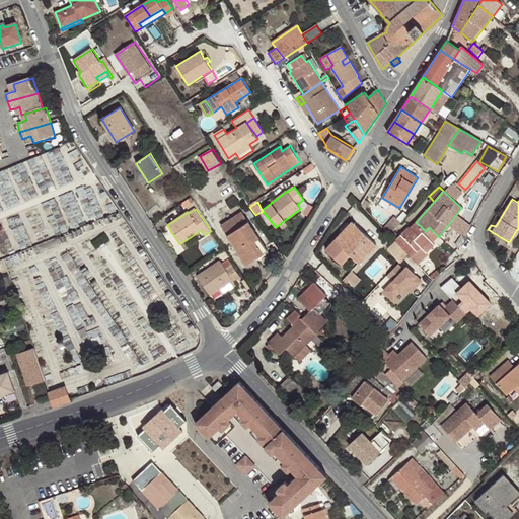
[(268,251),(241,211),(221,225),(246,265),(268,251)]
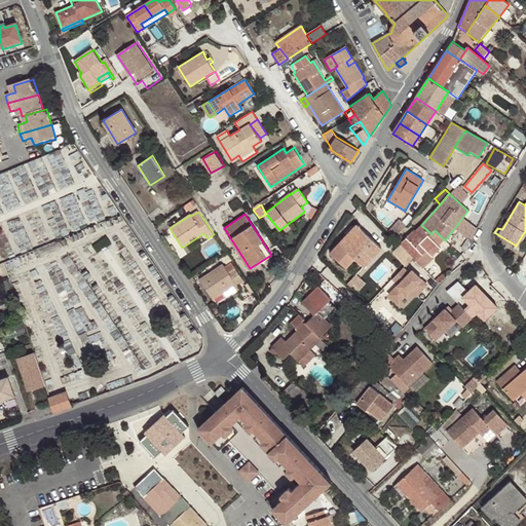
[(406,222),(393,235),(396,237),(398,235),(408,224),(406,222)]
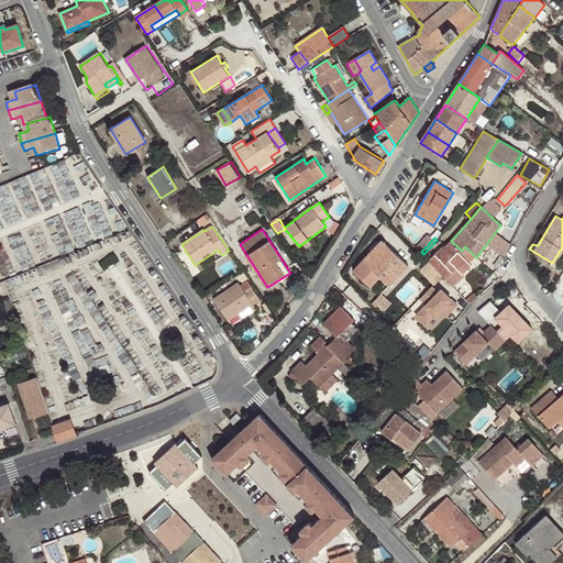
[(312,243),(309,239),(299,246),(302,251),(312,243)]
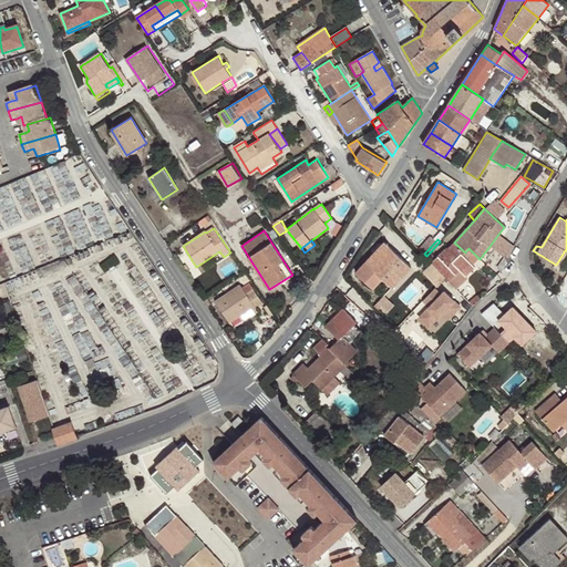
[(413,268),(385,241),(356,272),(372,289),(382,278),(393,288),(413,268)]
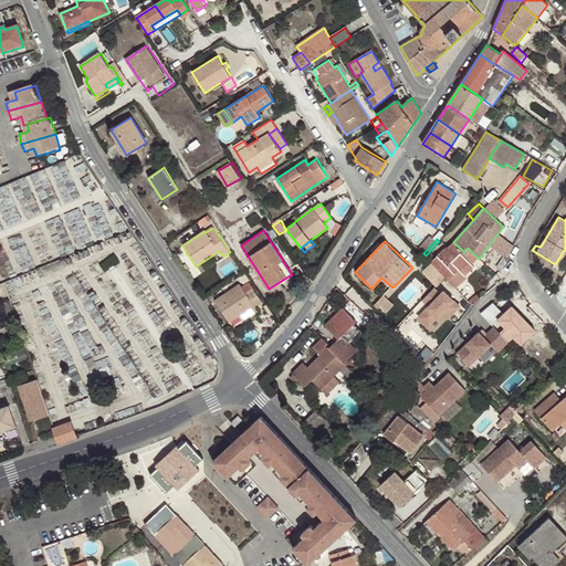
[(446,278),(454,287),(465,278),(465,276),(474,268),(473,265),(462,254),(464,252),(453,242),(447,251),(444,250),(435,259),(428,253),(426,255),(431,262),(446,278)]
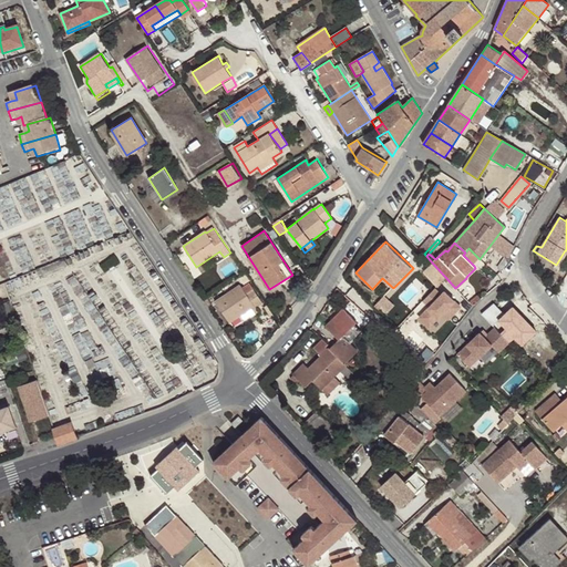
[(474,266),(480,259),(468,248),(465,253),(463,255),(474,266)]
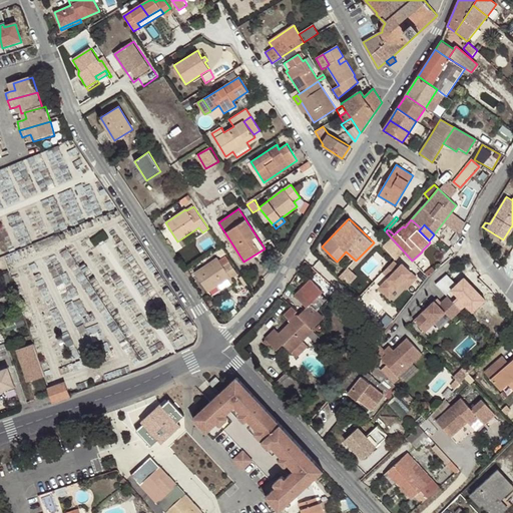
[(512,226),(511,226),(503,239),(506,240),(512,228),(512,226)]
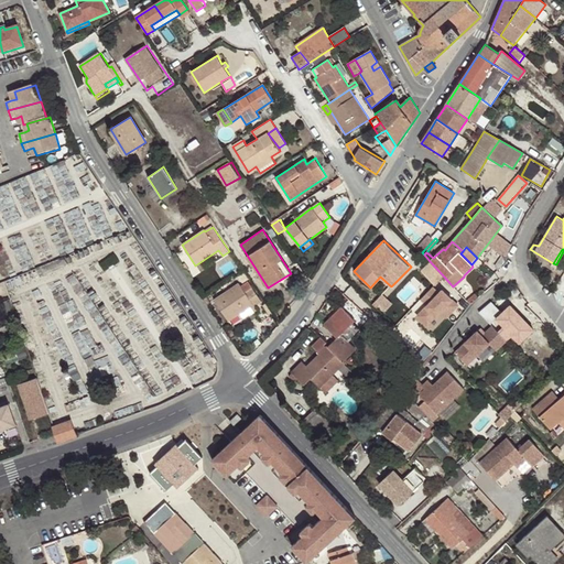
[(183,259),(179,261),(183,269),(187,266),(183,259)]
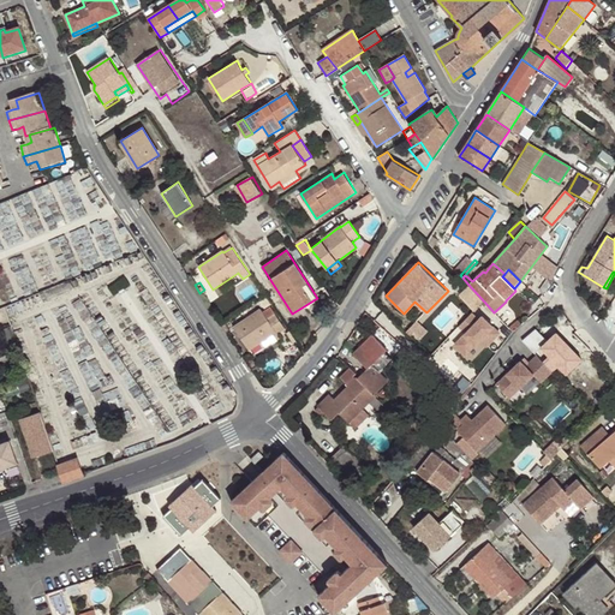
[(484,302),(469,285),(459,294),(466,303),(475,311),(484,302)]
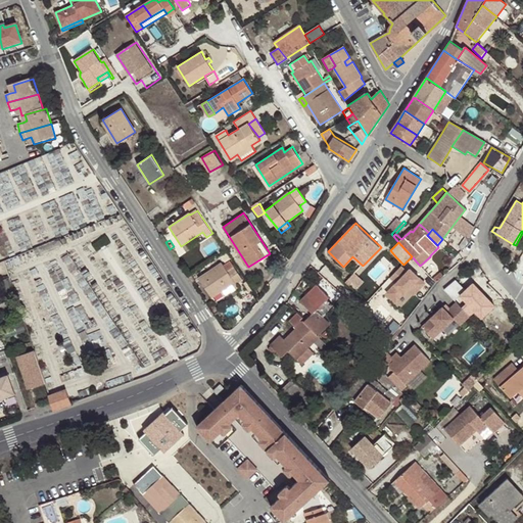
[(228,272),(222,263),(197,279),(210,298),(234,282),(237,285),(243,280),(234,267),(228,272)]
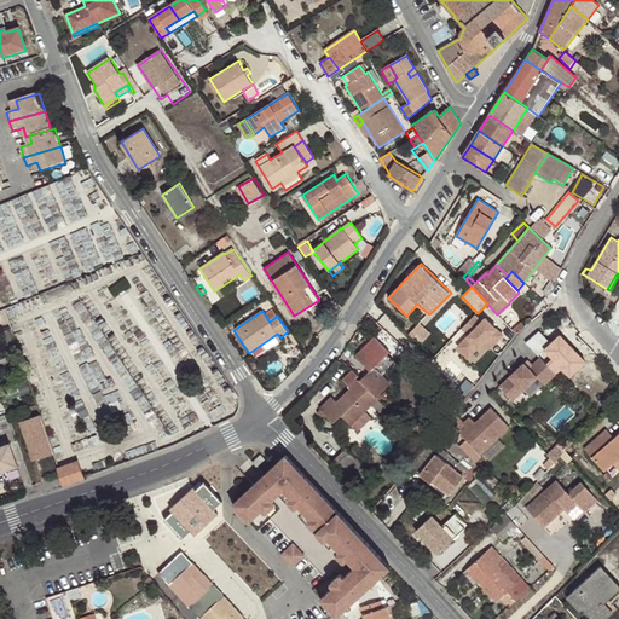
[(482,322),(475,314),(463,328),(470,335),(460,346),(470,356),(484,341),(491,347),(503,334),(485,318),(482,322)]
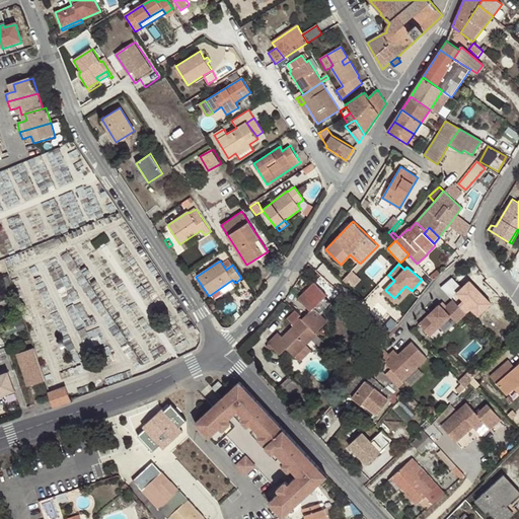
[(343,275),(350,281),(354,277),(355,275),(349,269),(343,275)]
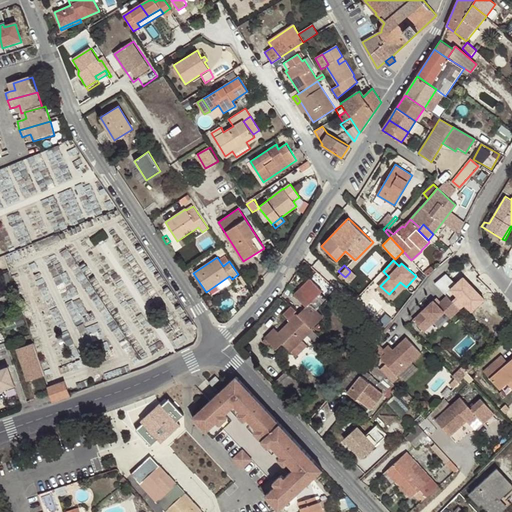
[(427,276),(434,270),(431,266),(423,272),(427,276)]
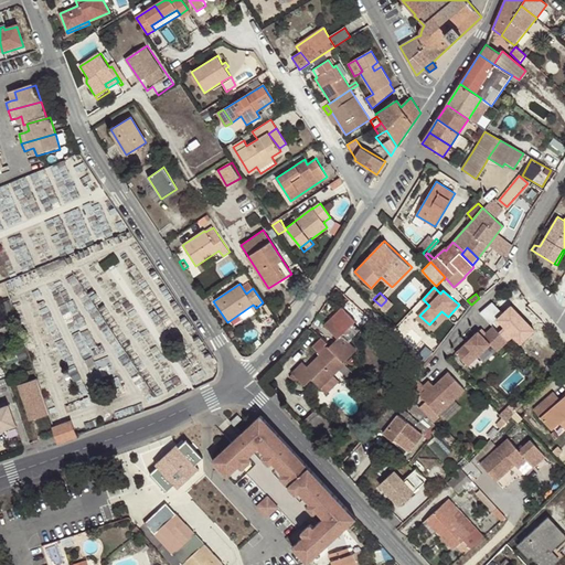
[(542,320),(528,306),(508,326),(516,334),(526,326),(539,338),(548,329),(542,321),(543,320),(542,320)]
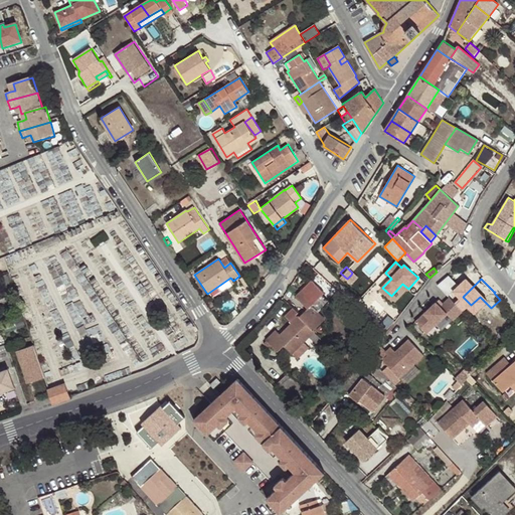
[(318,312),(329,302),(322,295),(323,293),(312,282),(297,297),(308,308),(314,315),(317,312),(318,312)]
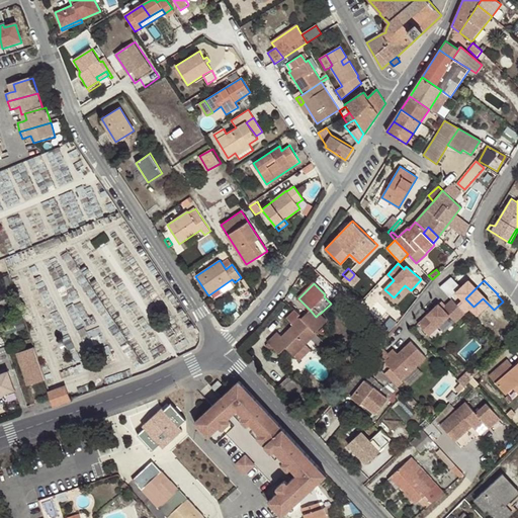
[(465,313),(452,299),(442,308),(438,304),(418,324),(429,335),(449,315),(456,322),(465,313)]
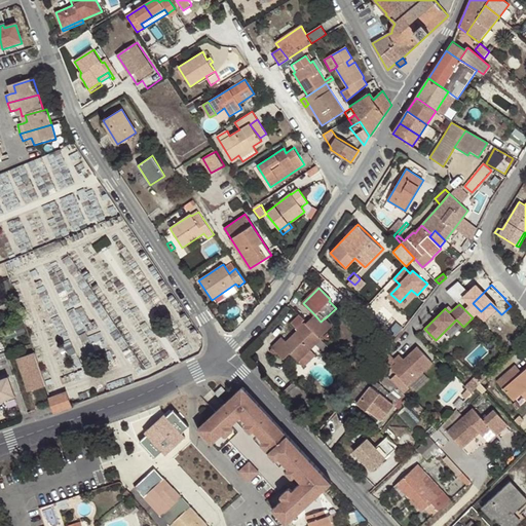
[(297,362),(310,349),(322,339),(321,338),(333,327),(325,318),(324,318),(321,322),(314,314),(306,323),(299,315),(292,324),(299,331),(287,342),(282,337),(272,347),(273,348),(270,350),(275,355),(277,354),(284,360),(290,353),(297,362)]
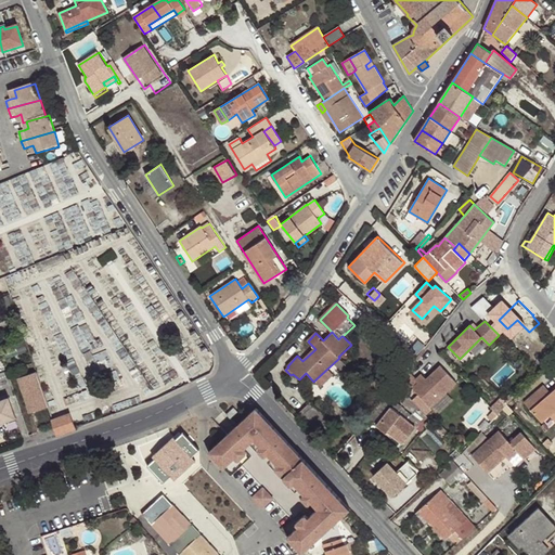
[(429,407),(456,383),(441,365),(426,378),(424,376),(418,382),(416,378),(408,370),(397,383),(407,392),(412,387),(429,407)]
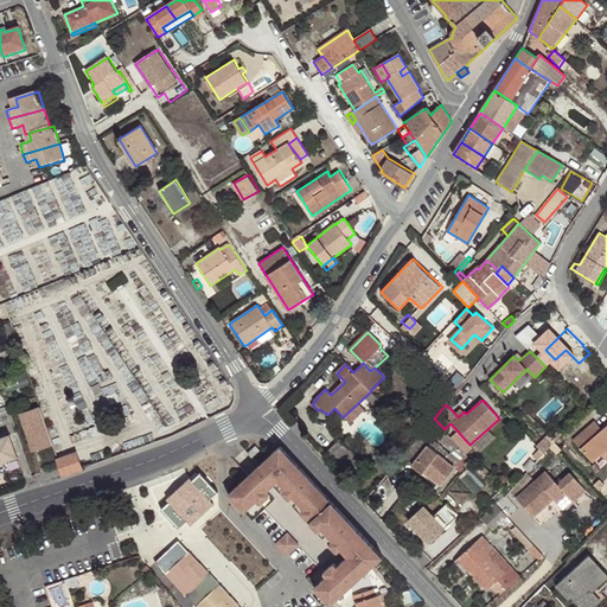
[(343,417),(349,423),(364,410),(358,403),(343,417)]
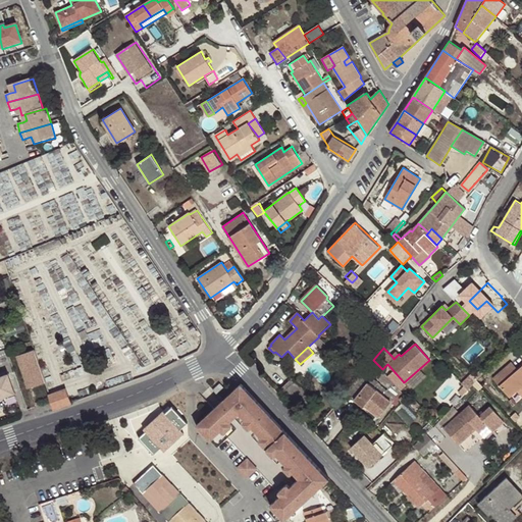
[(28,389),(44,383),(33,350),(15,356),(28,389)]
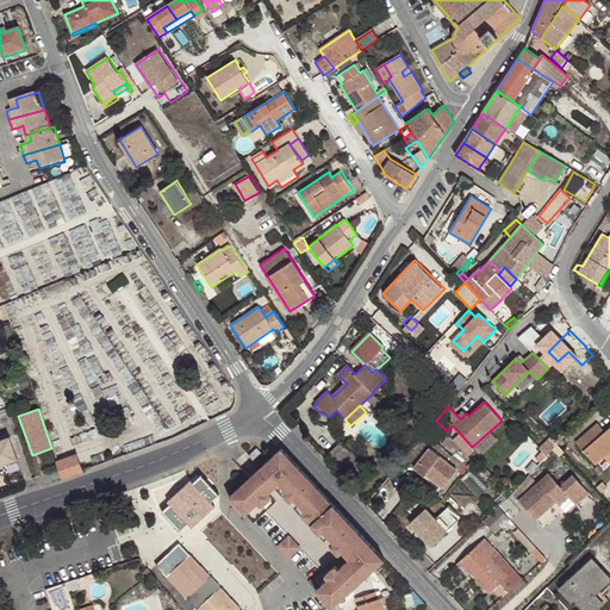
[(441,427),(436,421),(419,440),(419,441),(425,444),(441,427)]
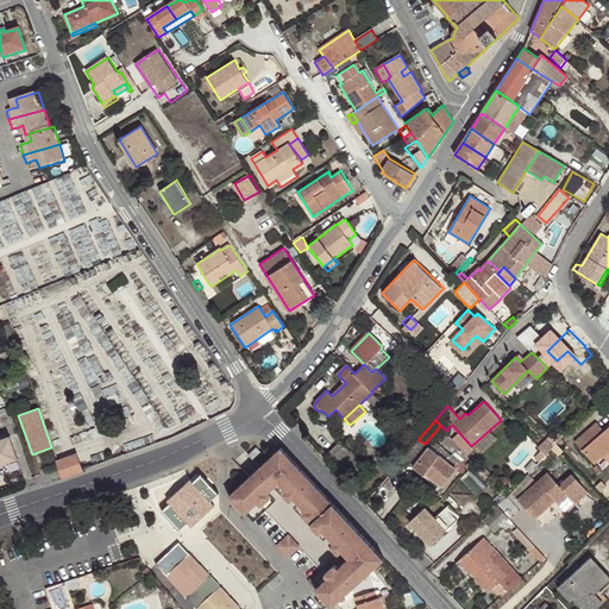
[(608,450),(608,426),(604,431),(597,422),(575,441),(595,463),(603,456),(608,450)]
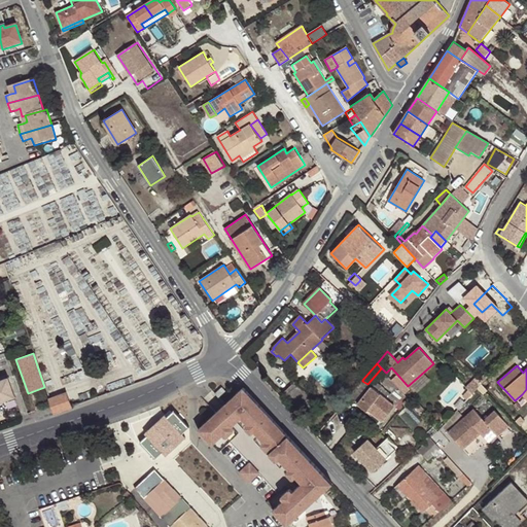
[(388,376),(381,369),(367,384),(372,387),(377,382),(380,378),(383,380),(388,376)]
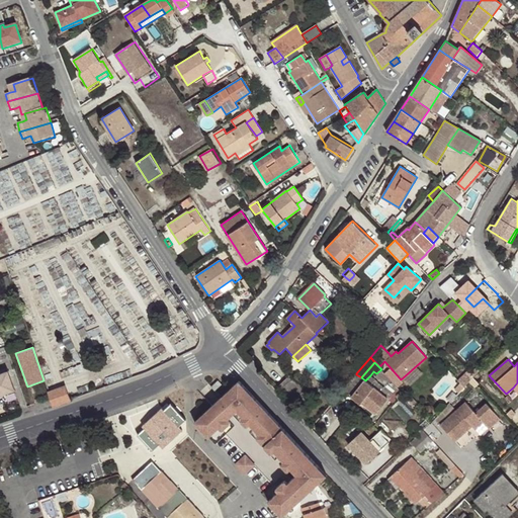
[(387,376),(381,369),(376,373),(382,381),(387,376)]
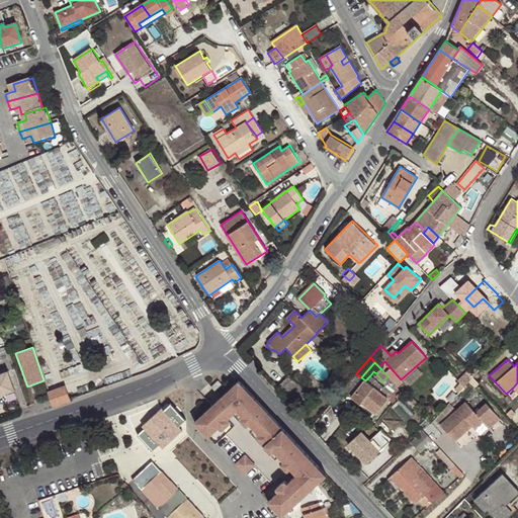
[(0,371),(0,392),(10,389),(4,371),(0,371)]
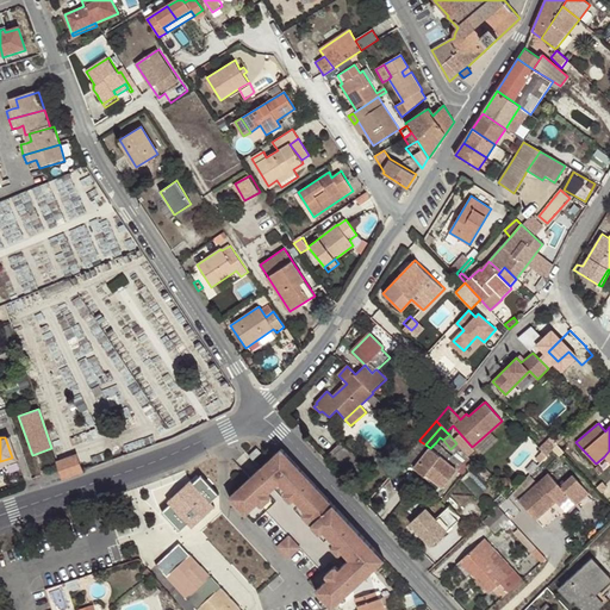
[(328,454),(347,474),(361,462),(342,441),(328,454)]
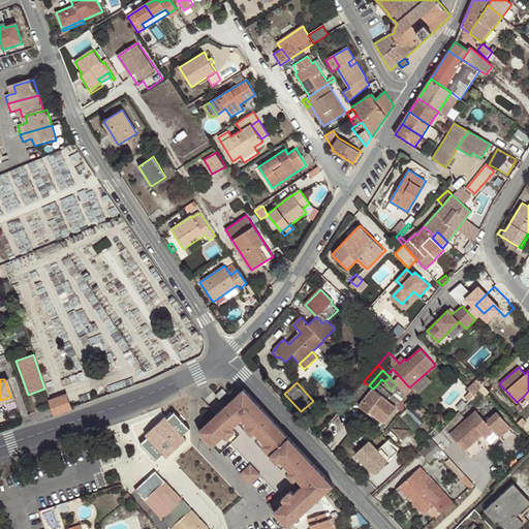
[(351,397),(361,404),(373,389),(369,385),(364,382),(351,397)]
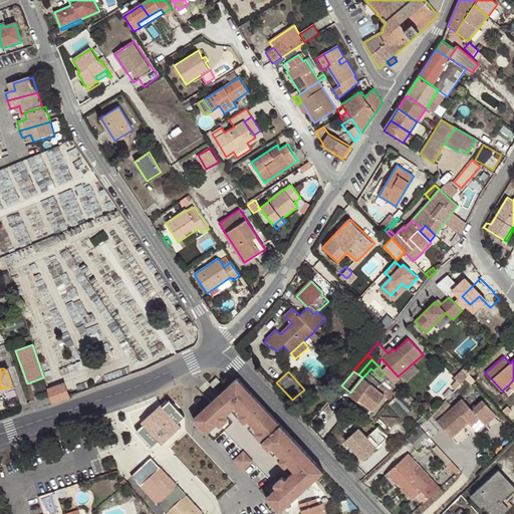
[(362,377),(350,393),(349,394),(357,401),(358,399),(373,411),(386,396),(381,393),(384,389),(374,379),(375,378),(367,372),(362,377)]
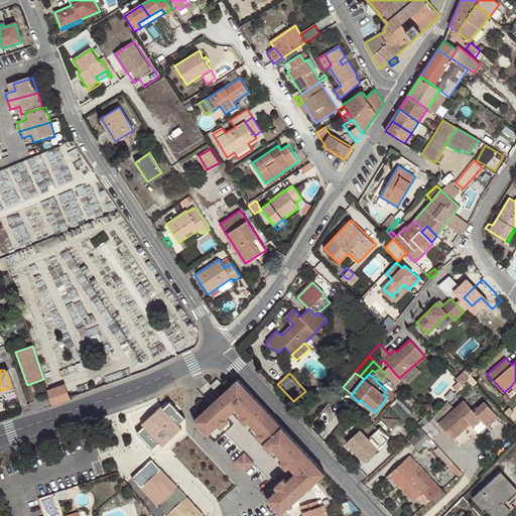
[(390,380),(386,375),(381,380),(385,384),(390,380)]
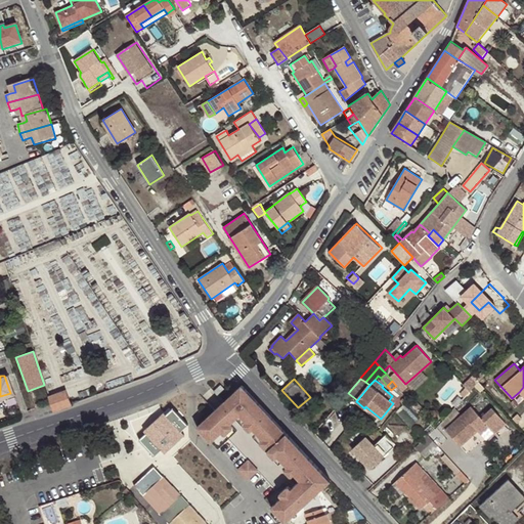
[(450,403),(457,389),(446,383),(439,397),(450,403)]
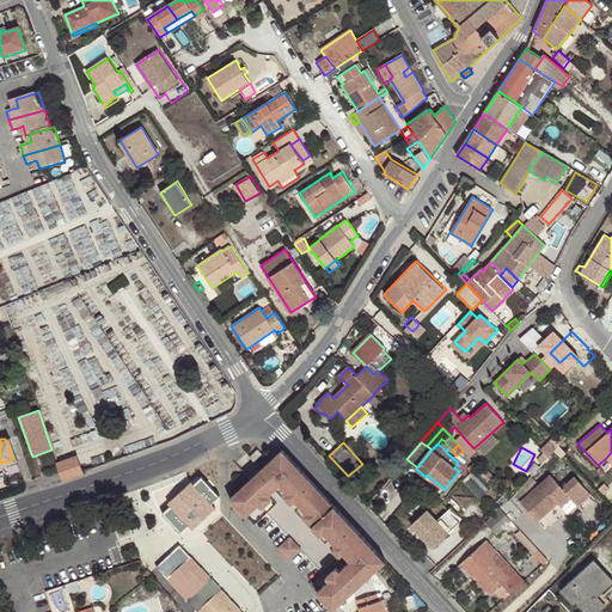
[(338,606),(385,561),(356,530),(306,476),(281,450),(250,479),(230,500),(245,516),(258,505),(268,495),(280,485),(287,493),(294,501),(306,513),(314,522),(324,533),(350,561),(340,570),(329,581),(317,592),(332,610),(334,609),(338,606)]
